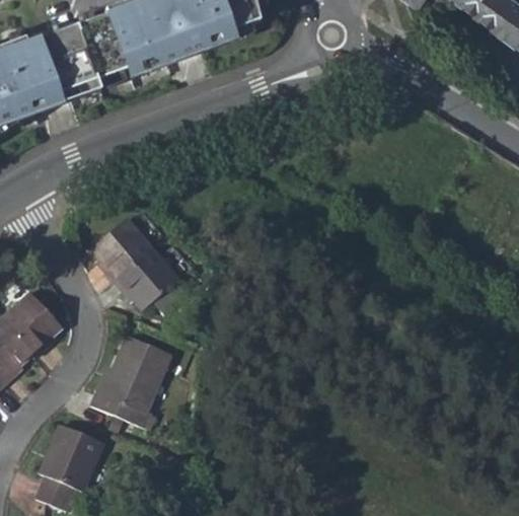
[(0,126),(60,102),(57,93),(96,79),(127,68),(130,77),(176,60),(172,52),(230,30),(258,20),(257,0),(122,0),(104,6),(106,11),(26,42),(24,37),(0,45),(0,126)]
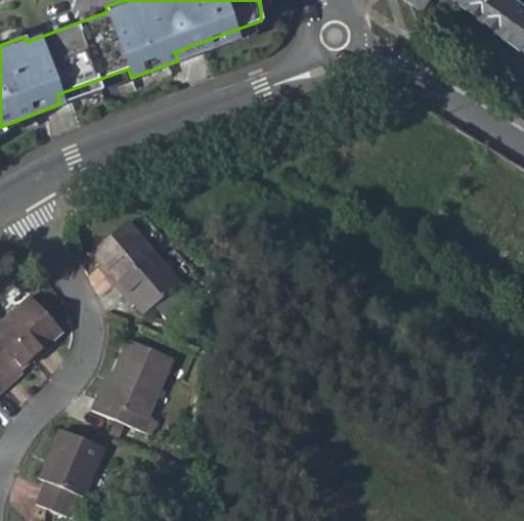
[(523,2),(521,0),(405,0),(421,10),(426,0),(454,0),(463,6),(518,47),(520,48),(523,50),(523,2)]
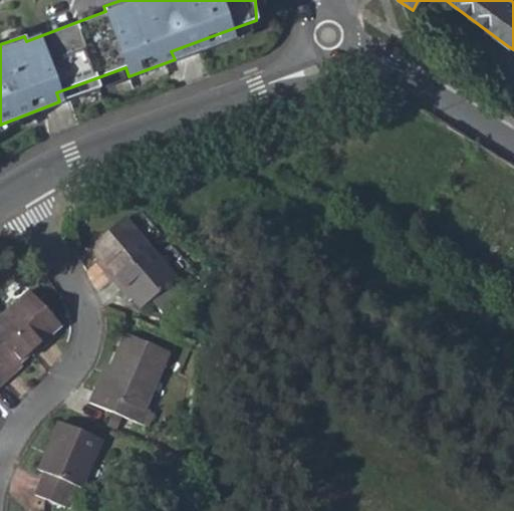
[(171,51),(175,59),(231,39),(228,30),(171,51)]
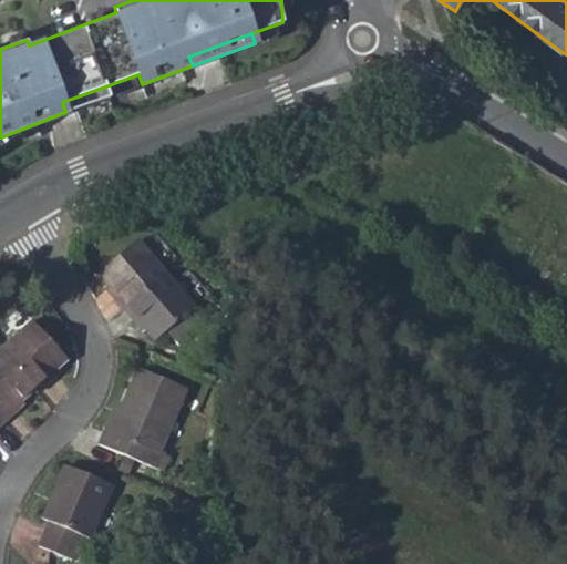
[(62,102),(65,112),(109,95),(105,86),(62,102)]
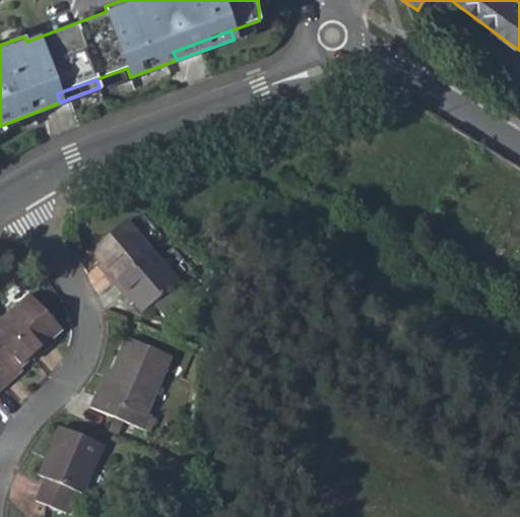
[(103,270),(114,283),(152,250),(125,219),(91,248),(107,267),(103,270)]
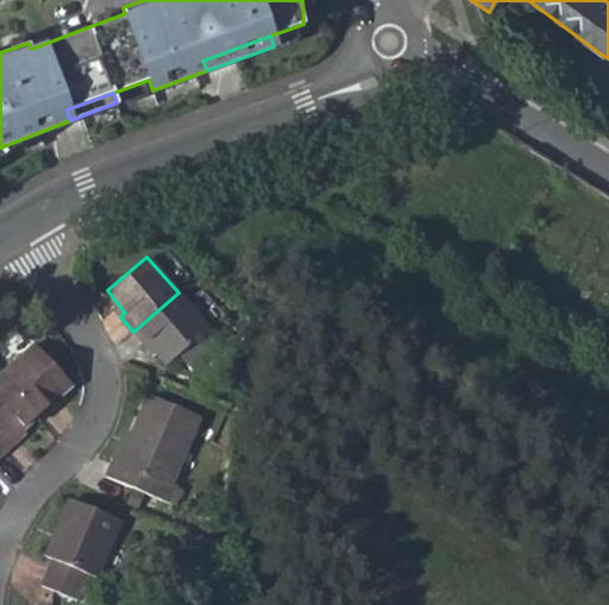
[(209,327),(179,292),(133,332),(145,347),(151,341),(168,363),(181,351),(206,329),(209,327)]
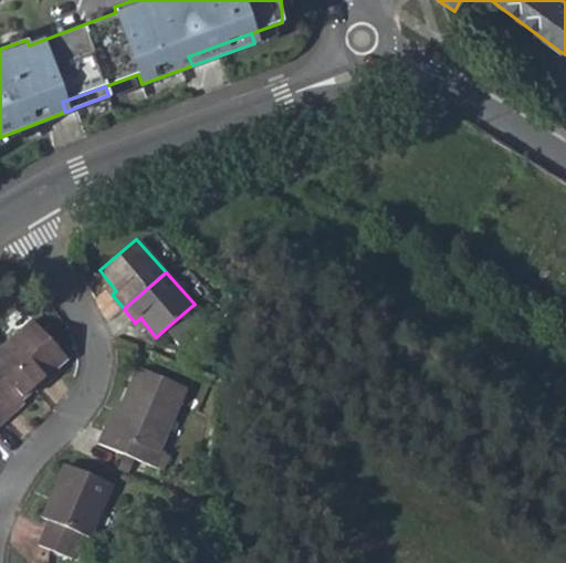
[(168,326),(181,343),(199,330),(199,316),(191,306),(168,326)]
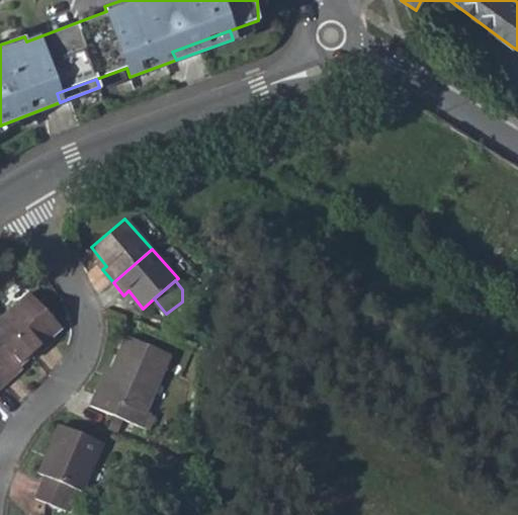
[(30,291),(1,318),(32,352),(35,355),(46,345),(44,343),(62,326),(30,291)]
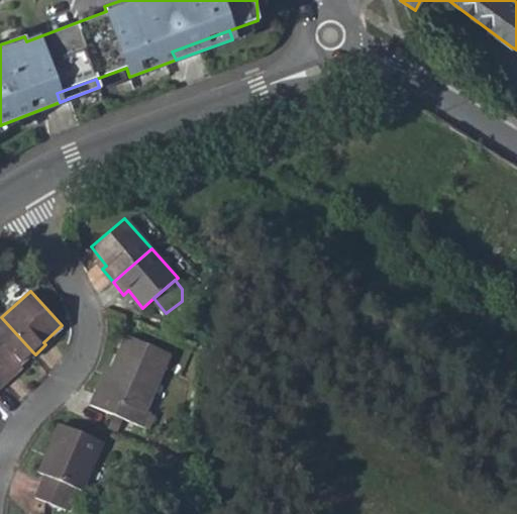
[(12,371),(32,351),(1,317),(0,317),(0,379),(4,384),(14,374),(12,371)]
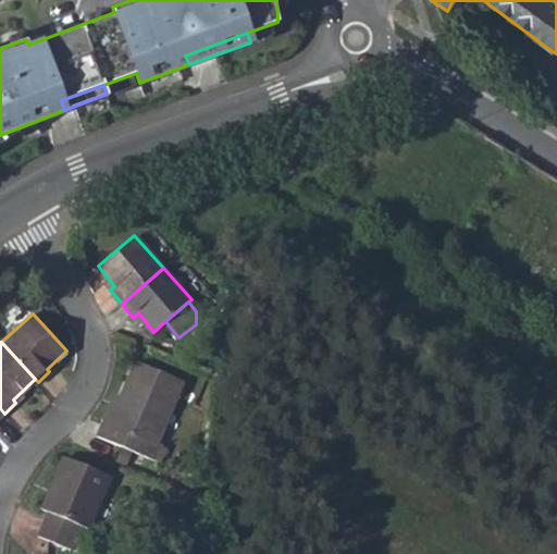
[(109,404),(97,433),(158,460),(164,444),(158,441),(183,380),(136,360),(114,407),(109,404)]
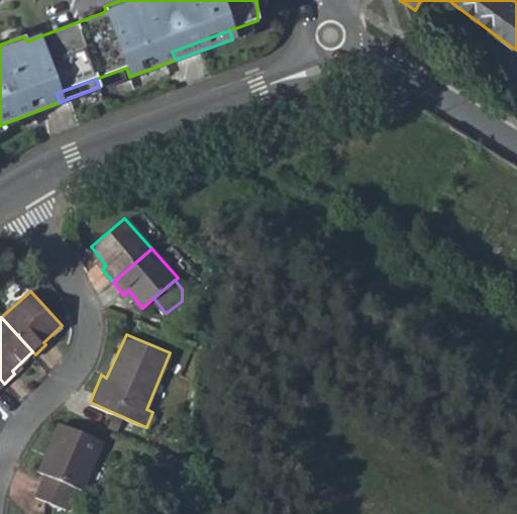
[(81,489),(102,440),(59,421),(37,471),(43,473),(34,495),(67,510),(76,488),(81,489)]
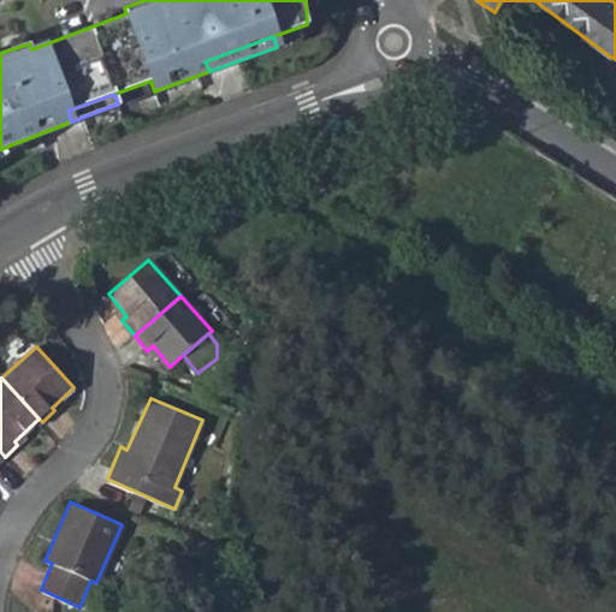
All buildings are outlined.
